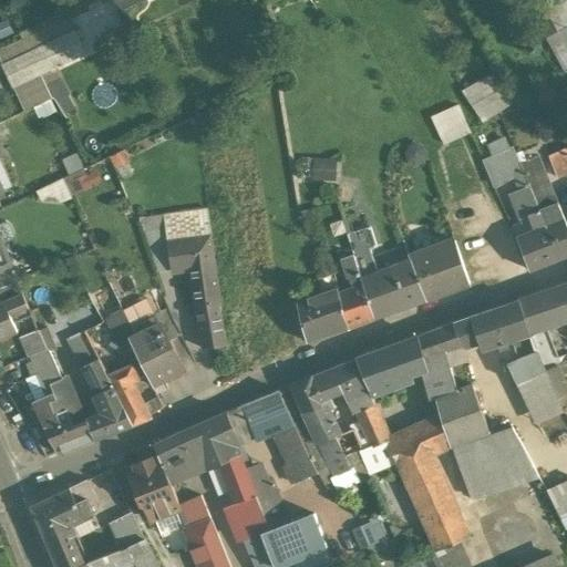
[(115,0),(121,11),(145,0),(115,0)]
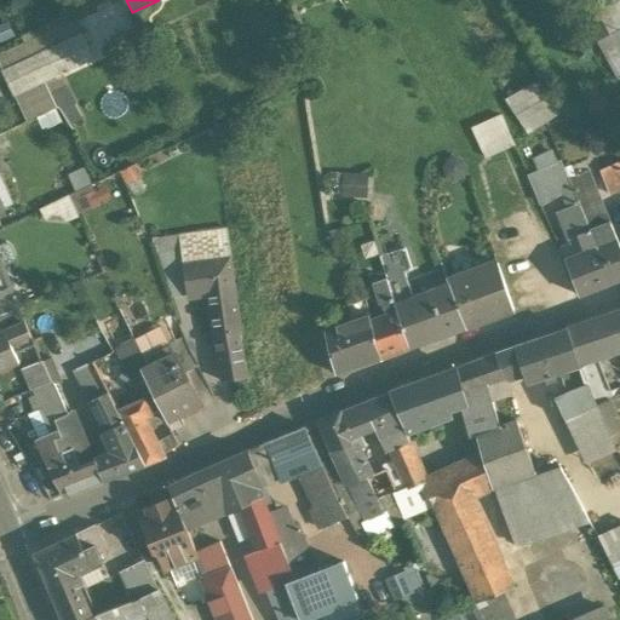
[(81,36),(69,13),(22,38),(26,44),(0,56),(0,64),(4,73),(81,36)]
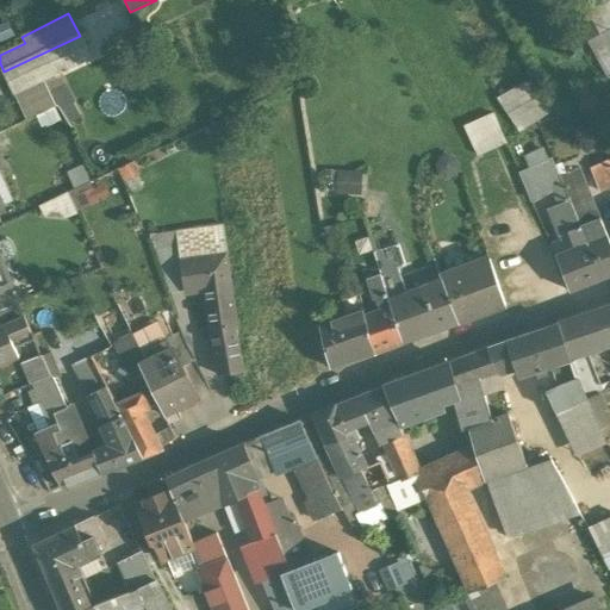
[(609,27),(590,38),(607,73),(609,70),(609,27)]
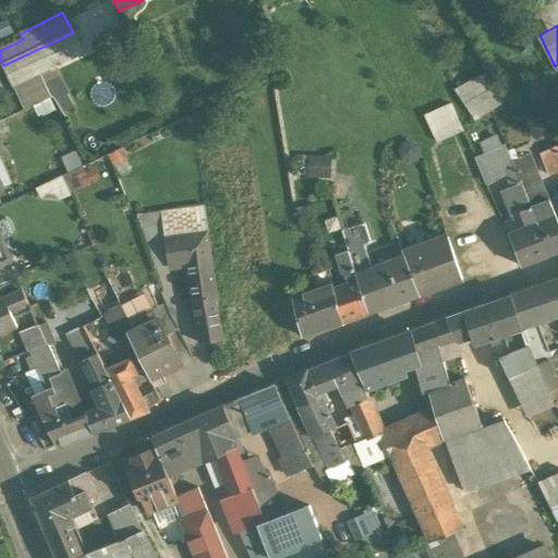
[(73,33),(3,65),(13,85),(56,65),(83,52),(73,33)]
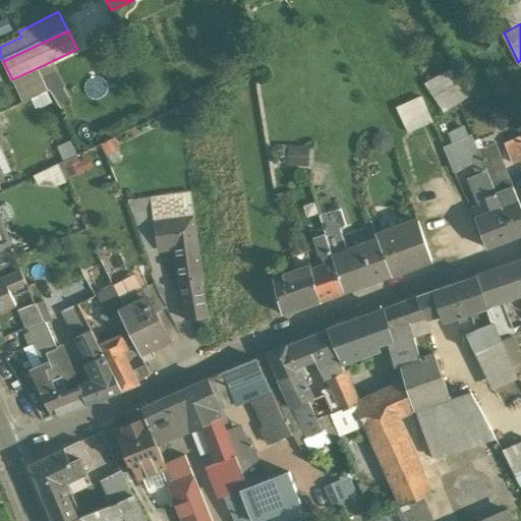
[(61,105),(65,95),(62,88),(64,85),(52,61),(12,79),(23,104),(49,91),(57,107),(61,105)]
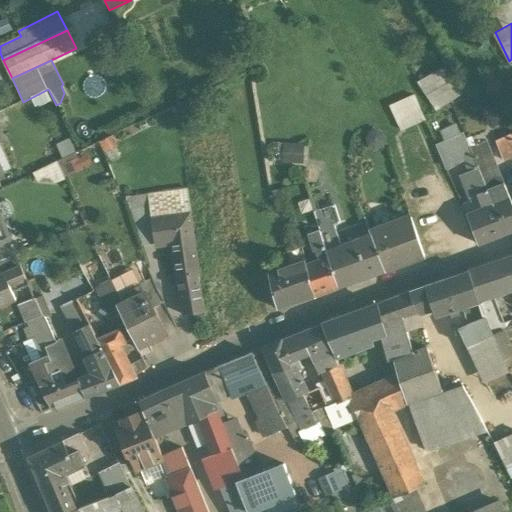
[(461,91),(456,82),(447,65),(418,82),(425,93),(435,112),(462,94),(461,91)]
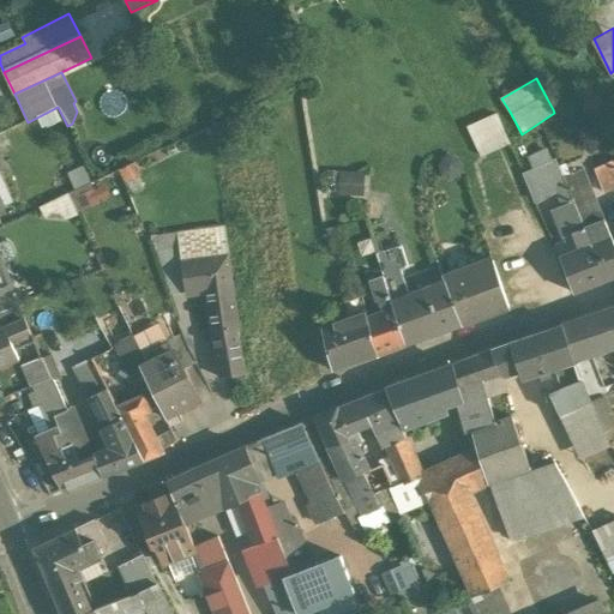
[(565,86),(547,98),(553,109),(572,97),(565,86)]
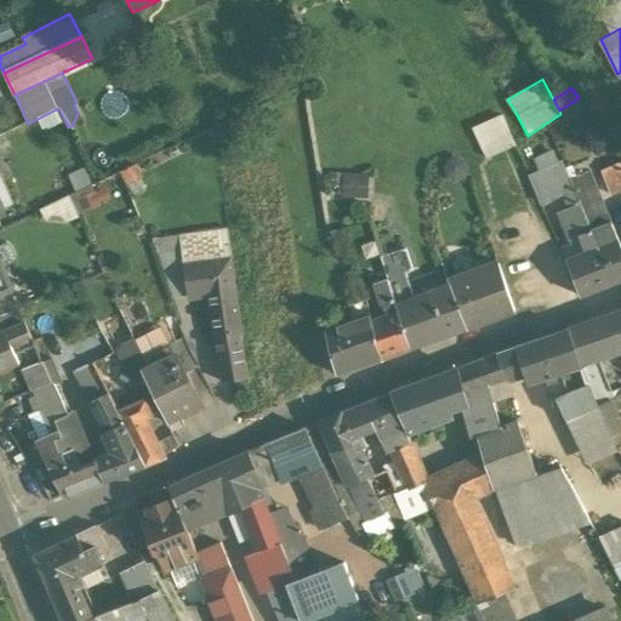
[(502,117),(473,130),(485,159),(514,147),(502,117)]
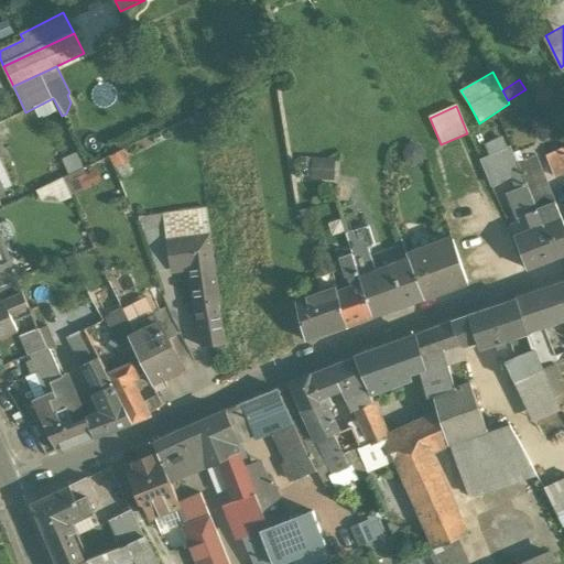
[(509,148),(479,161),(489,185),(507,177),(506,173),(508,172),(518,167),(517,164),(517,163),(513,155),(512,155),(509,148)]
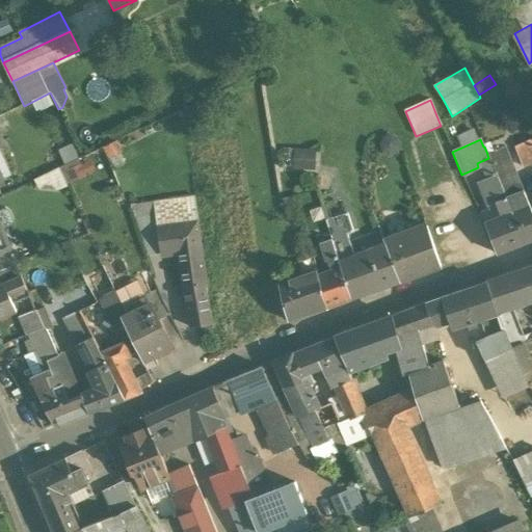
[(531,141),(531,140),(513,149),(523,167),(531,163),(531,141)]
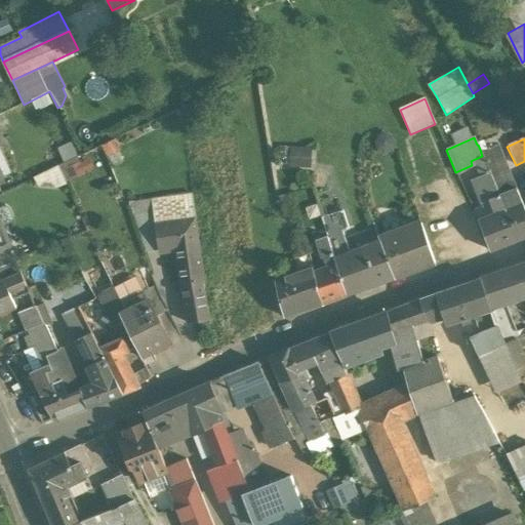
[(499,145),(481,152),(481,153),(482,156),(489,173),(495,187),(513,180),(499,145)]
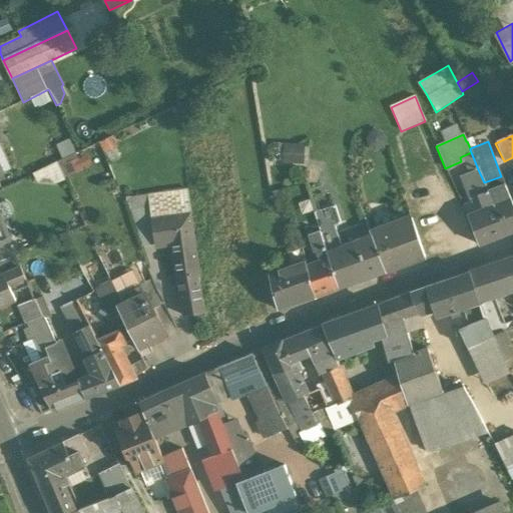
[(0,173),(12,169),(0,142),(0,173)]
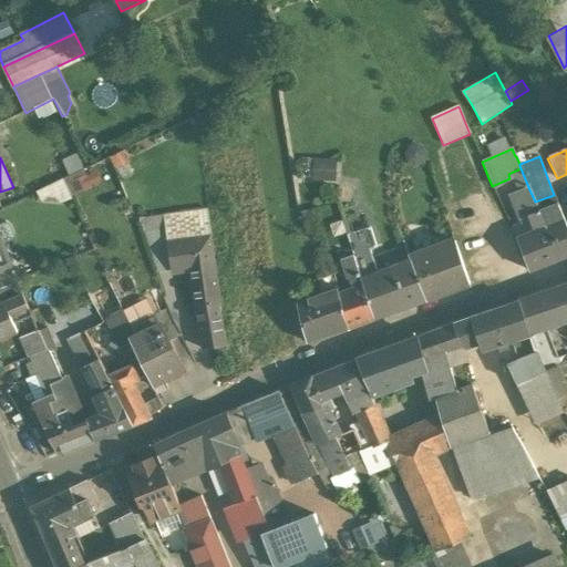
[(315,160),(313,181),(336,182),(337,161),(315,160)]
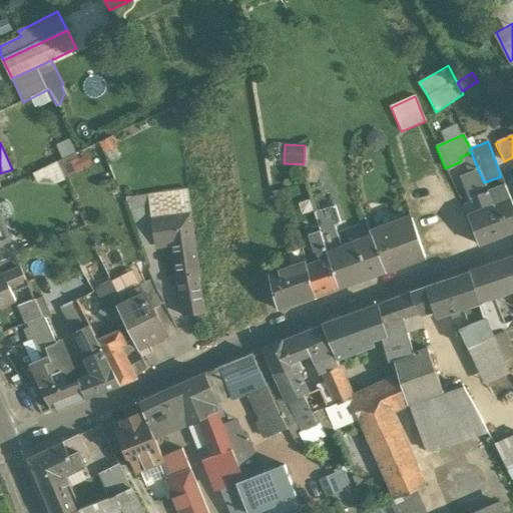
[(471,152),(462,156),(469,173),(478,169),(471,152)]
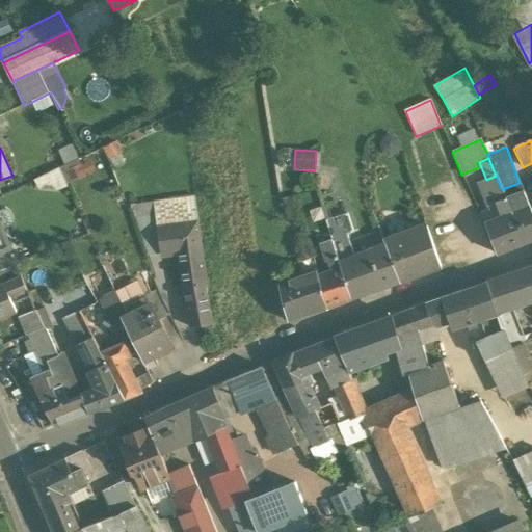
[(60,167),(68,185),(86,178),(79,160),(60,167)]
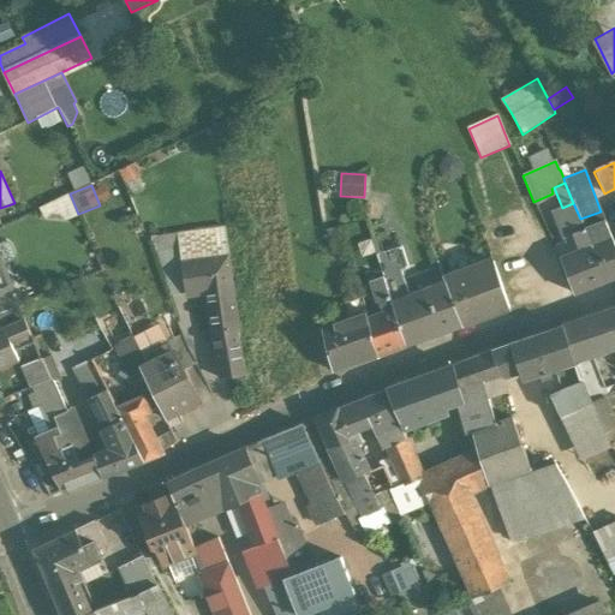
[(69,221),(78,214),(70,193),(40,208),(46,220),(69,221)]
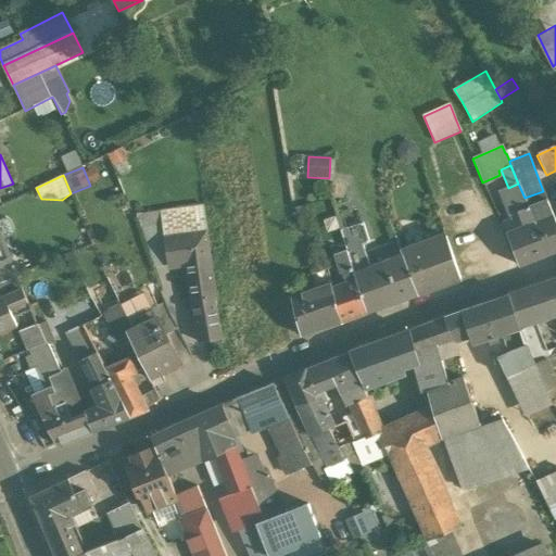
[(525,228),(507,235),(519,267),(548,255),(525,198),(518,184),(508,188),(525,228)]
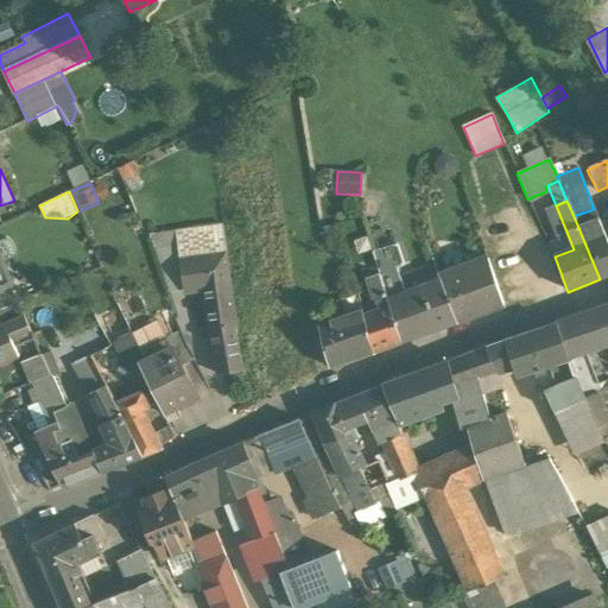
[(607,245),(594,209),(574,216),(600,279),(607,274),(607,245)]
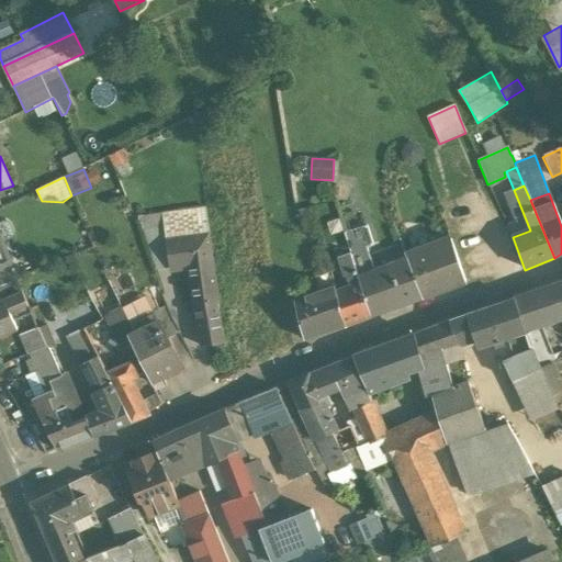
[(343,229),(334,202),(318,205),(327,234),(343,229)]
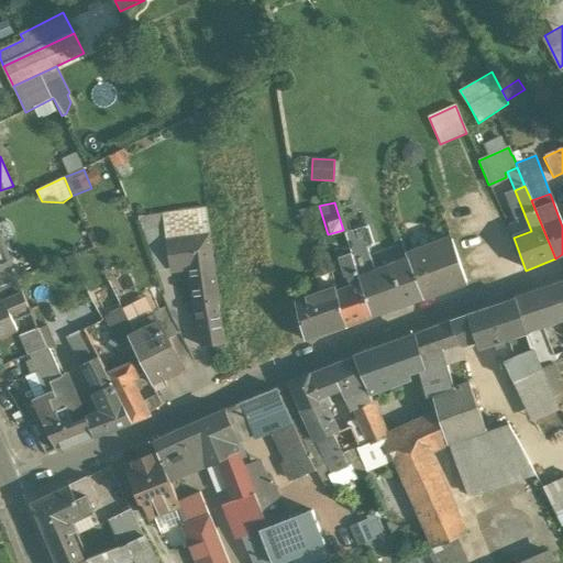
[(142,231),(209,222),(207,207),(138,217),(142,231)]
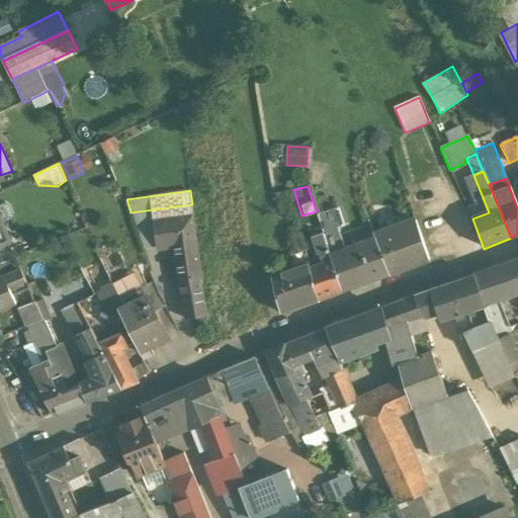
[(5,202),(0,204),(0,218),(2,223),(12,219),(12,213),(10,205),(5,202)]
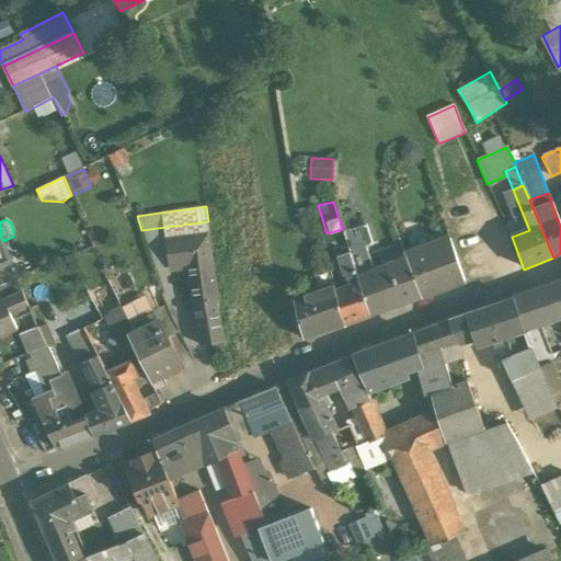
[(165,239),(209,232),(208,221),(141,230),(146,241),(165,239)]
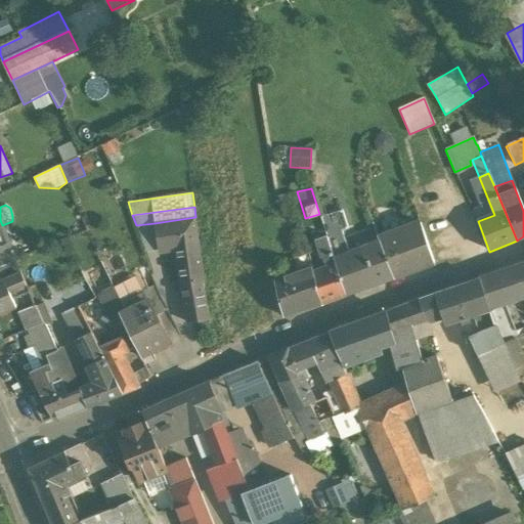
[(254,209),(195,217),(205,282),(208,305),(222,303),(219,280),(235,278),(236,285),(264,280),(254,209)]
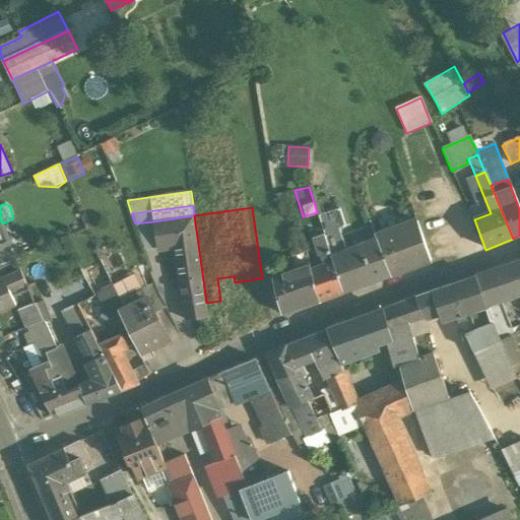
[(331,255),(346,248),(340,230),(346,228),(340,208),(318,215),(325,237),(328,247),(331,255)]
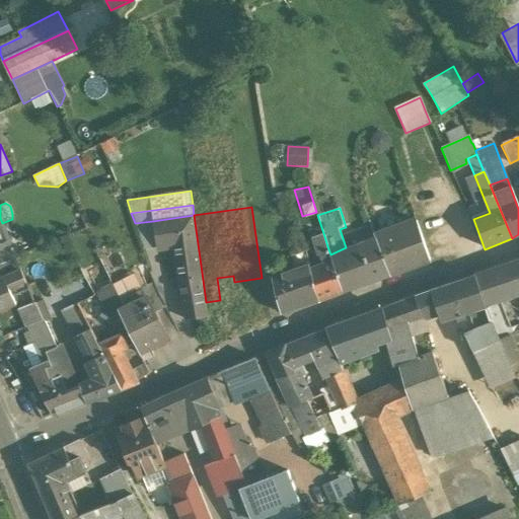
[(194,215),(153,221),(157,247),(157,249),(175,246),(184,319),(205,316),(200,280),(203,280),(194,215)]
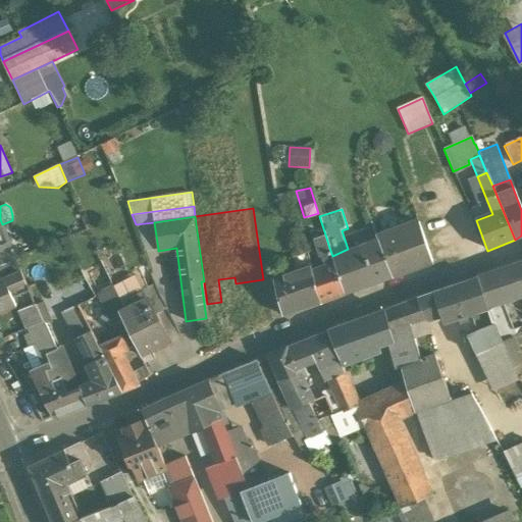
[(438,223),(421,228),(432,262),(435,270),(470,257),(454,218),(438,223)]
